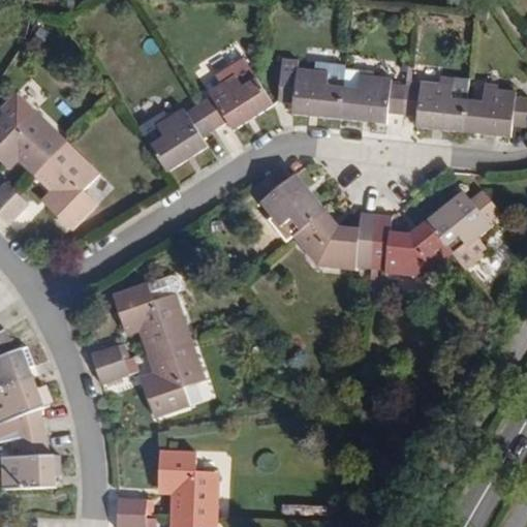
[(341,122),(344,87),(346,68),(346,64),(317,61),(317,71),(298,68),(299,60),(283,59),(278,102),(295,103),(293,117),(341,122)]
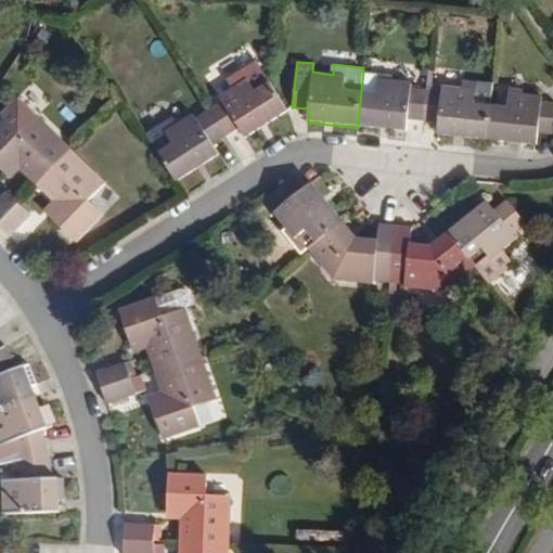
[(409,118),(425,120),(428,89),(413,88),(413,82),(389,80),(390,74),(363,72),(361,91),(358,128),(408,132),(409,118)]
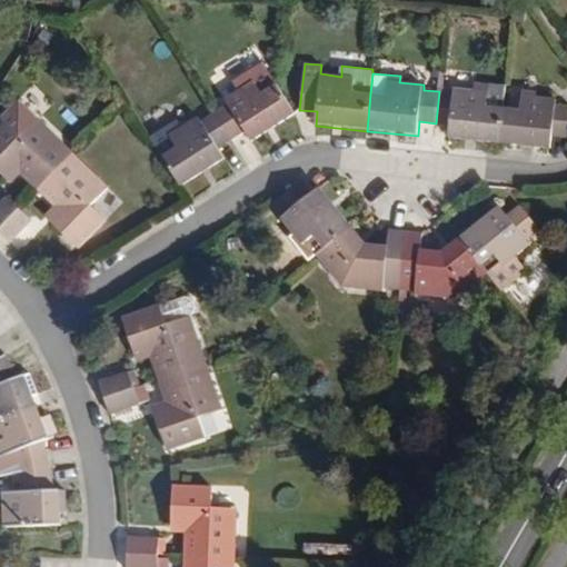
[(227,101),(216,109),(232,136),(244,128),(251,140),(296,112),(277,83),(261,93),(252,79),(225,97),(227,101)]
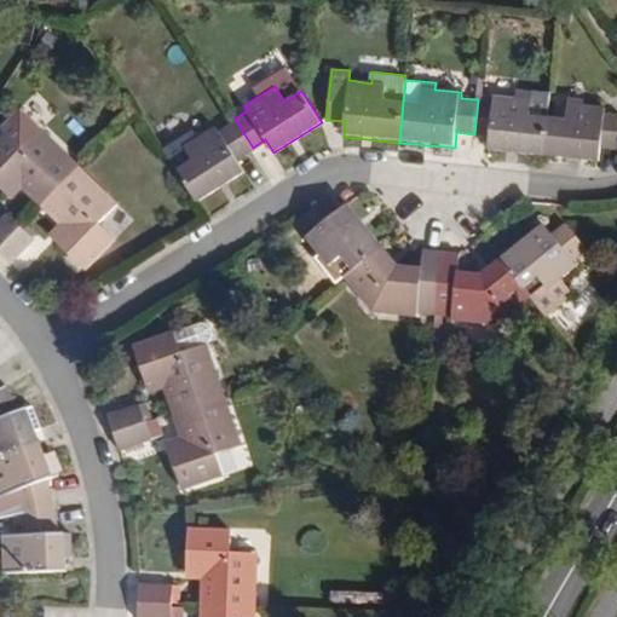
[(478,92),(478,99),(474,134),(490,136),(490,151),(547,156),(551,116),(531,115),(534,92),(518,90),(518,97),(484,93),(478,92)]
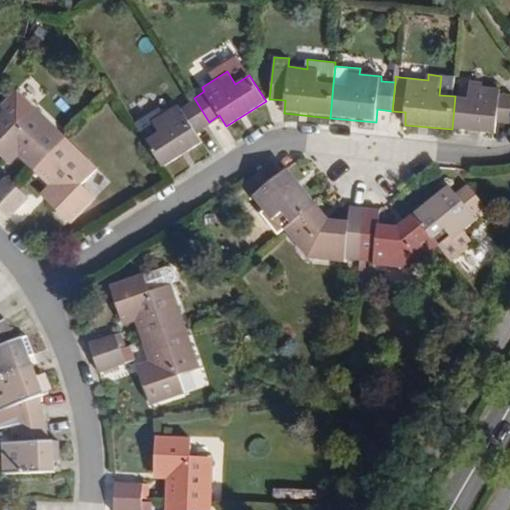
[(455,96),(452,129),(498,134),(500,122),(509,123),(509,93),(503,93),(503,87),(472,84),(470,98),(455,96)]
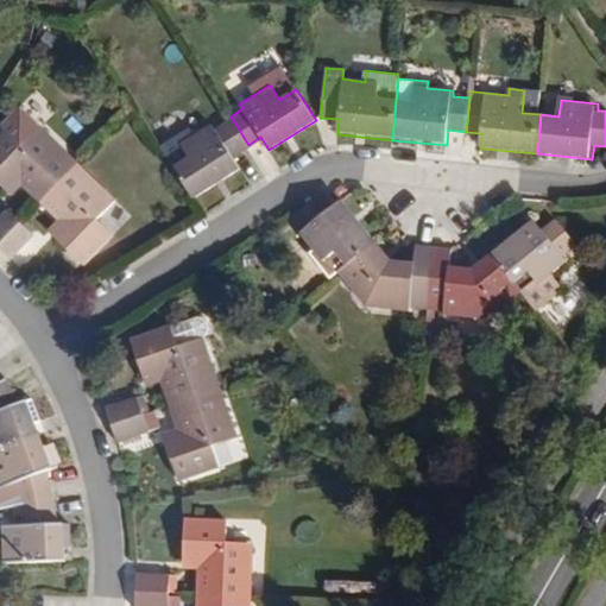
[(248,145),(231,117),(215,126),(212,121),(193,133),(188,127),(161,145),(194,197),(240,168),(233,155),(248,145)]
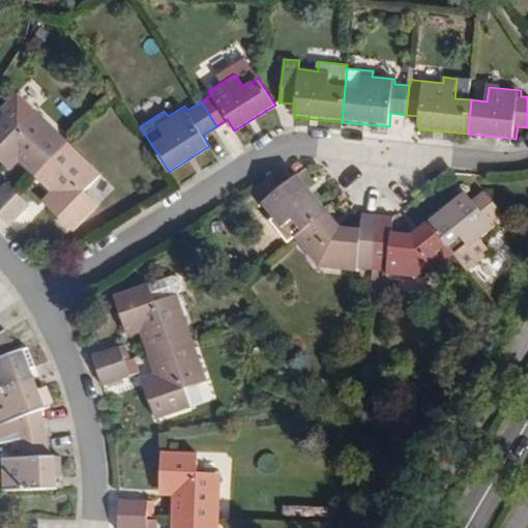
[(18,158),(35,175),(70,138),(35,105),(18,123),(3,110),(0,114),(0,157),(9,167),(18,158)]
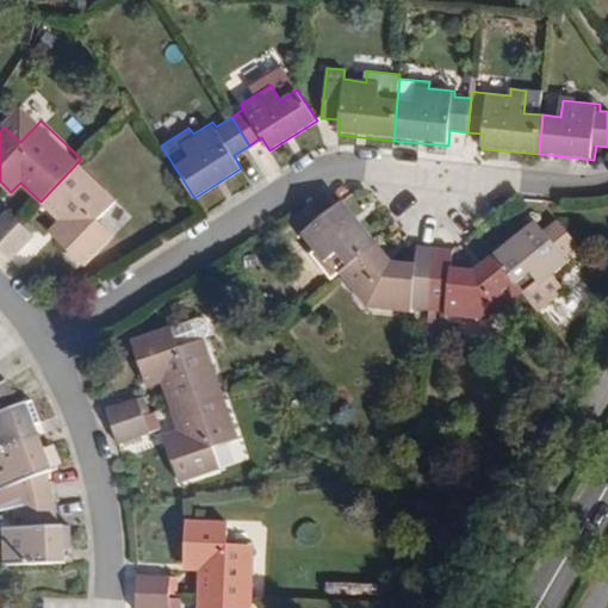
[(121,197),(81,159),(41,202),(59,219),(50,230),(88,265),(117,234),(101,218),(121,197)]
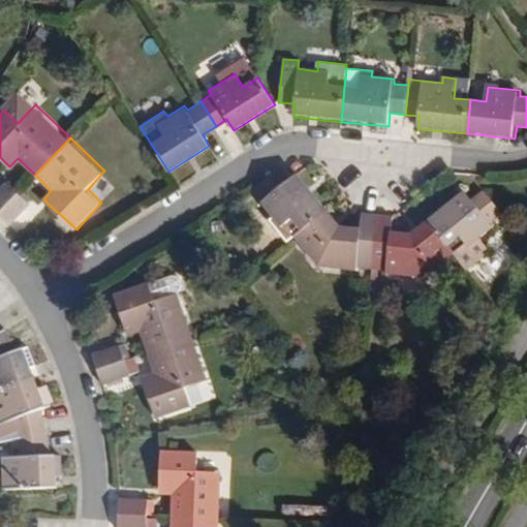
[(298,236),(324,217),(298,178),(286,185),(277,173),(253,188),(262,202),(258,204),(276,230),(287,222),(298,236)]
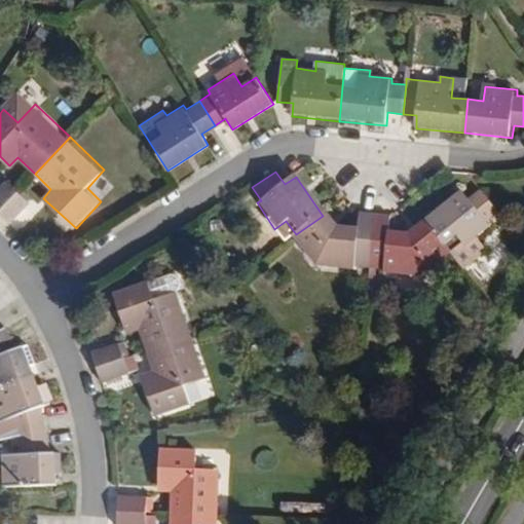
[(458,193),(424,227),(451,255),(463,267),(484,248),(474,239),(488,225),(485,222),(497,211),(480,193),(469,203),(458,193)]
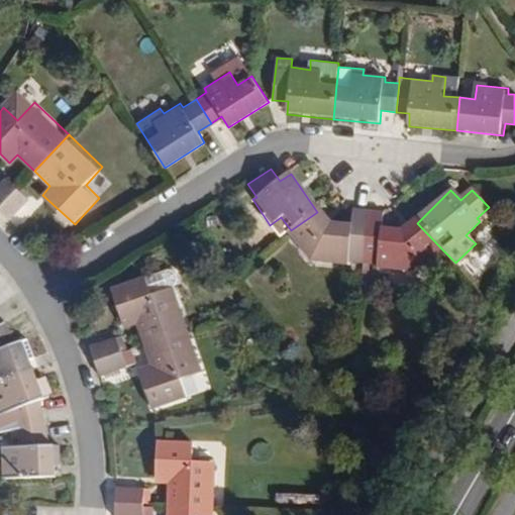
[(317,212),(291,230),(283,236),(304,268),(343,273),(344,270),(362,271),(368,217),(350,215),(348,231),(328,230),(317,212)]
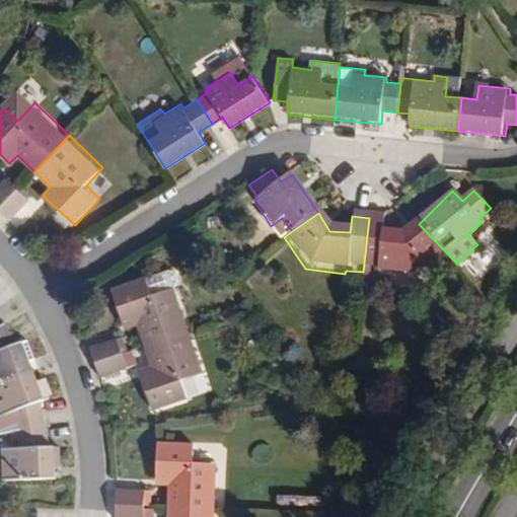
[(445,251),(419,224),(404,237),(383,235),(387,219),(369,218),(363,272),(378,274),(379,277),(417,281),(445,251)]
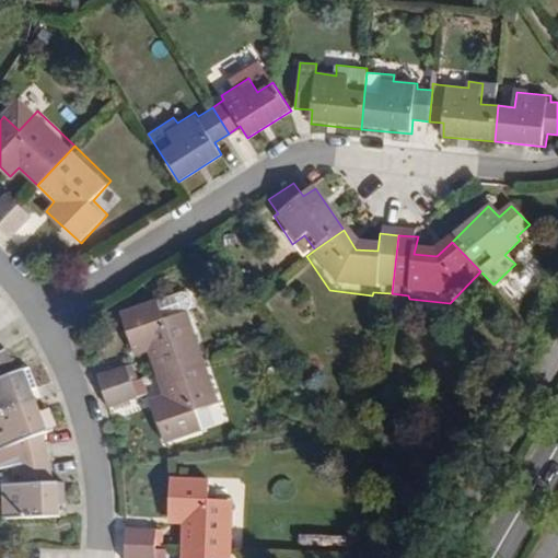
[(153,369),(205,351),(188,305),(190,299),(192,293),(188,289),(179,286),(118,306),(134,350),(144,346),(153,369)]
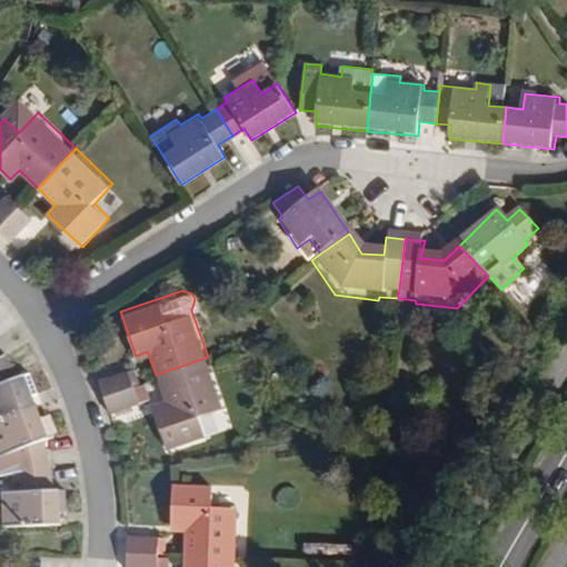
[(0,415),(26,406),(21,395),(32,389),(37,388),(28,365),(18,369),(6,348),(0,351),(0,415)]
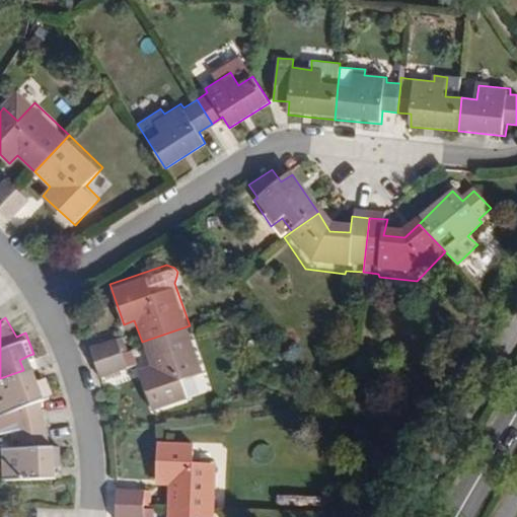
[(190,325),(142,342),(149,364),(138,368),(152,409),(189,396),(182,378),(205,370),(190,325)]
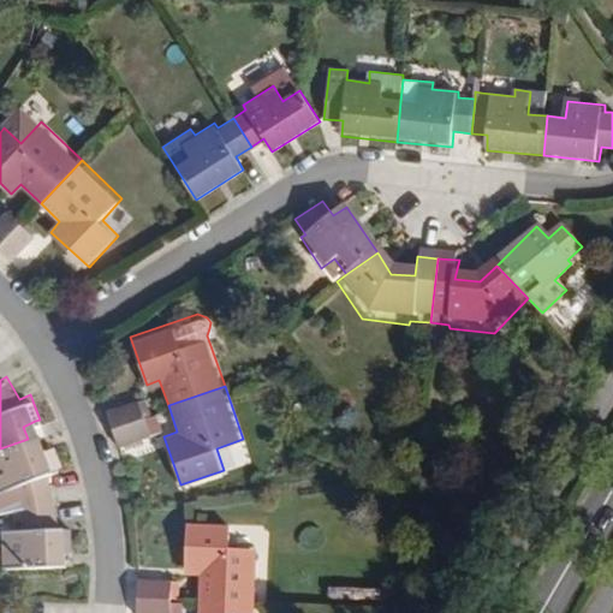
[(101,410),(107,427),(140,416),(134,399),(101,410)]
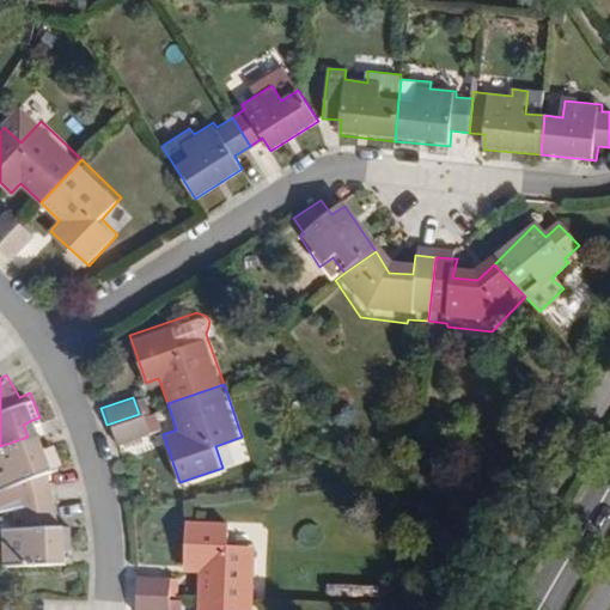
[(139,414),(107,425),(110,432),(114,444),(146,432),(139,414)]
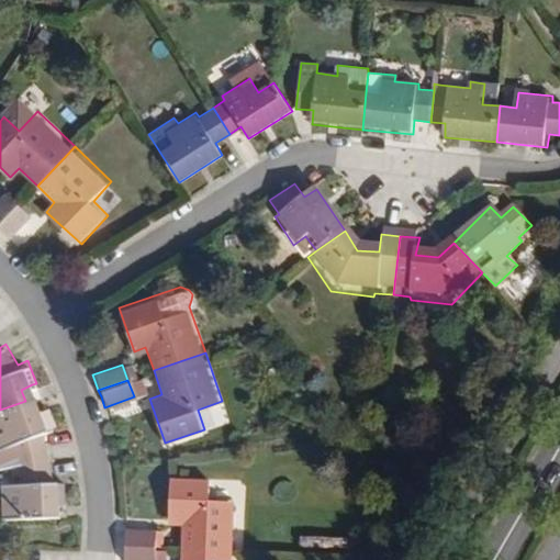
[(21,390),(25,401),(36,395),(32,384),(21,390)]
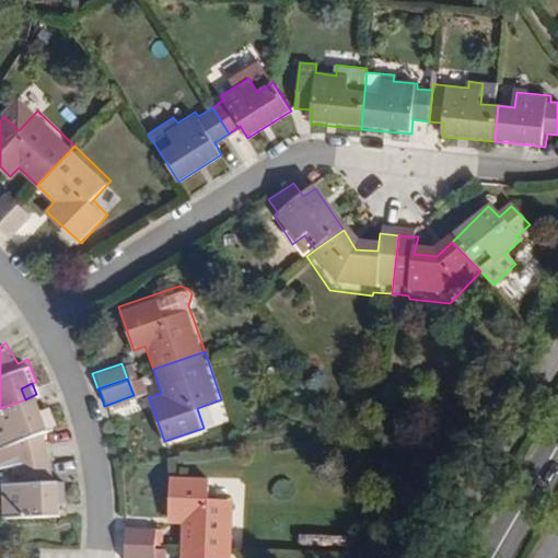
[(36,394),(25,399),(30,410),(41,406),(36,394)]
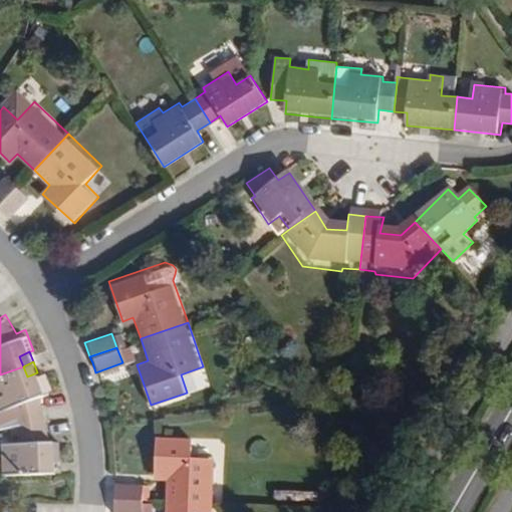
[(0,407),(12,403),(15,423),(44,417),(40,397),(50,392),(41,370),(37,372),(27,376),(23,366),(0,374),(0,407)]
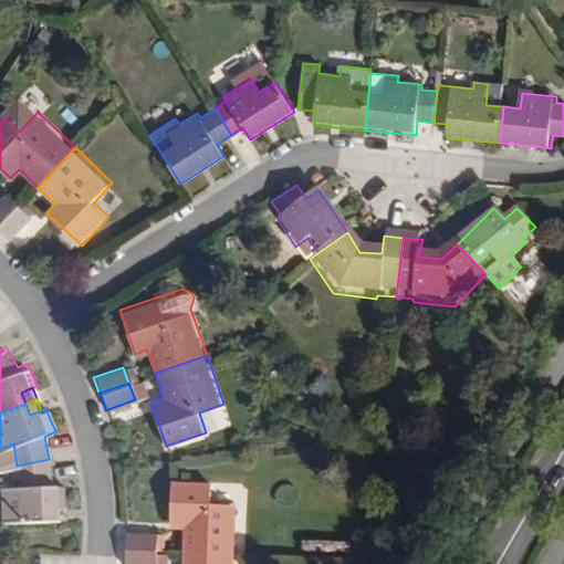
[(53,481),(49,459),(17,466),(21,483),(1,484),(1,521),(48,520),(47,507),(59,505),(65,505),(64,481),(53,481)]
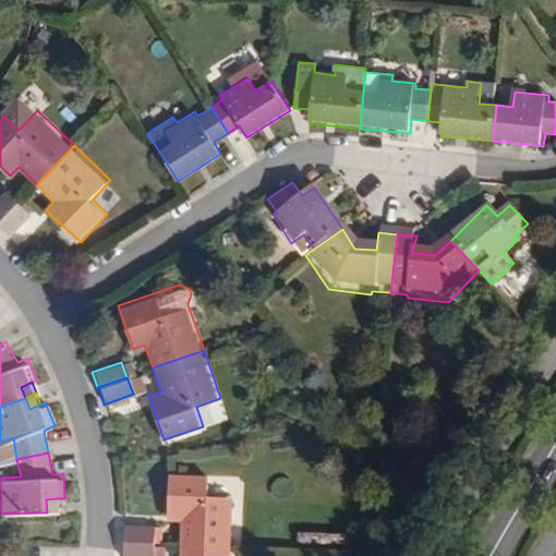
[(179,520),(178,544),(232,546),(234,496),(208,496),(208,475),(167,474),(166,520),(179,520)]
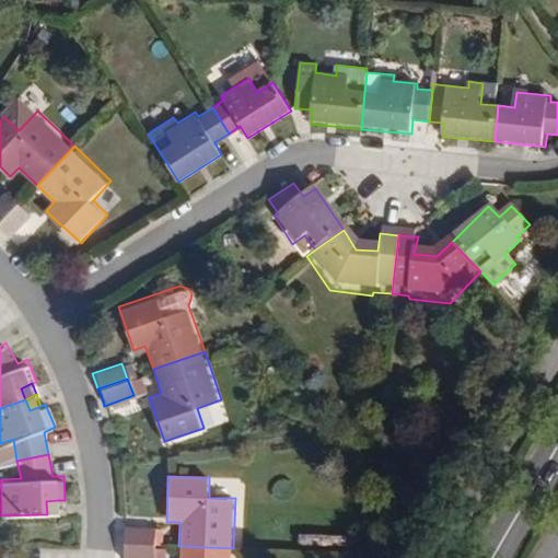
[(47,514),(59,513),(58,500),(46,501),(47,514)]
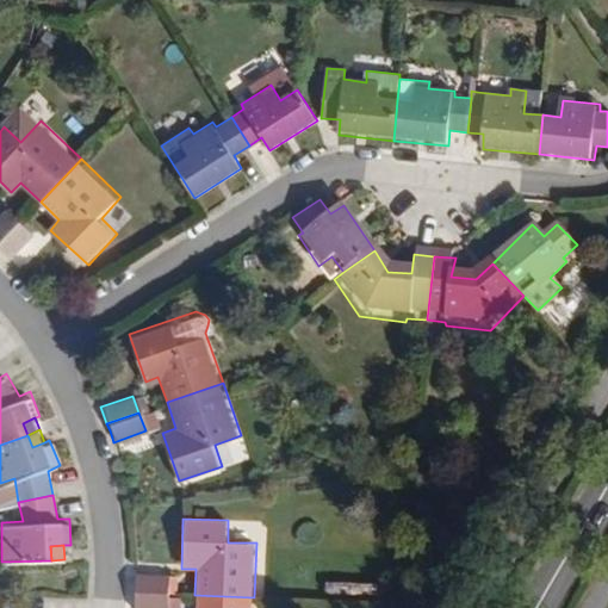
[(131,591),(166,594),(166,576),(132,574),(131,591)]
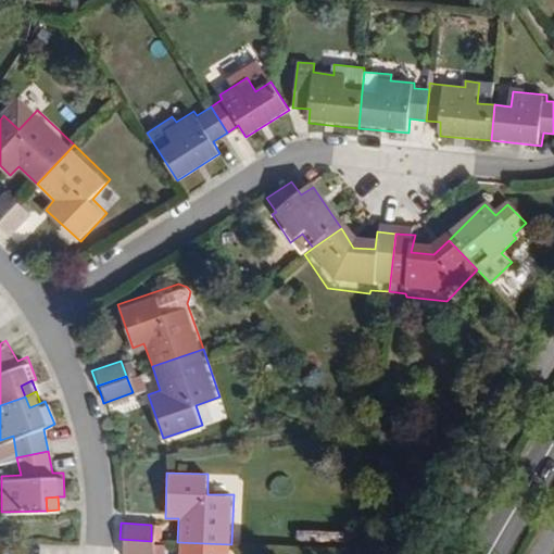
[(150,553),(151,541),(120,539),(118,549),(117,553),(150,553)]
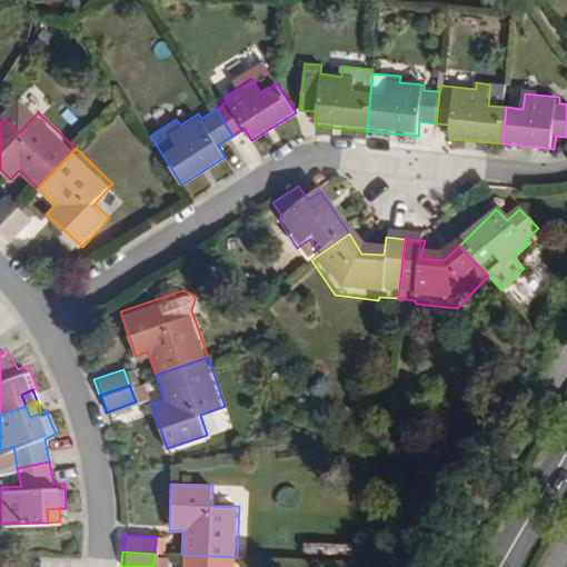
[(236,566),(237,557),(181,555),(180,566),(236,566)]
